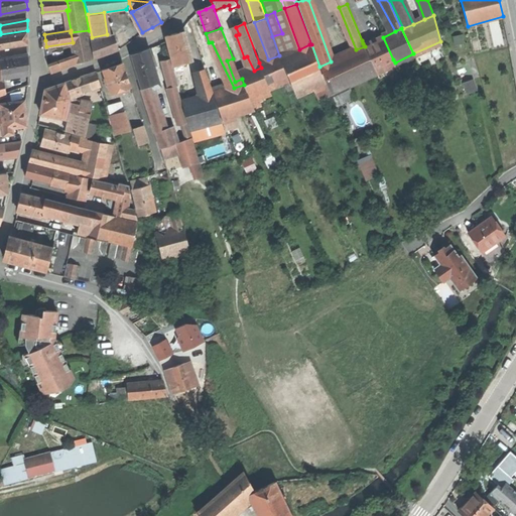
[(89,30),(71,32),(73,42),(76,56),(77,65),(85,61),(85,60),(94,58),(89,30)]
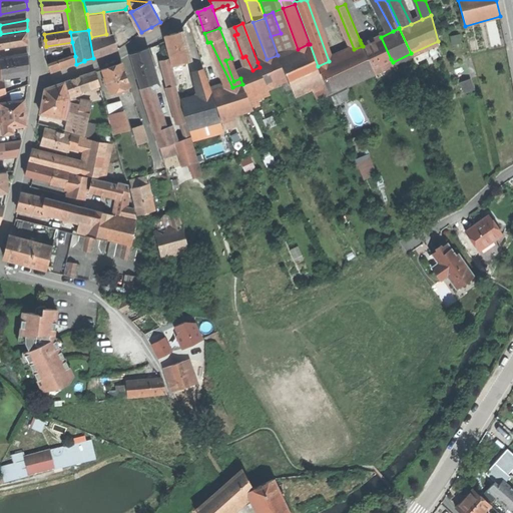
[(173,33),(165,35),(171,59),(173,66),(182,63),(189,61),(181,31),(173,33)]
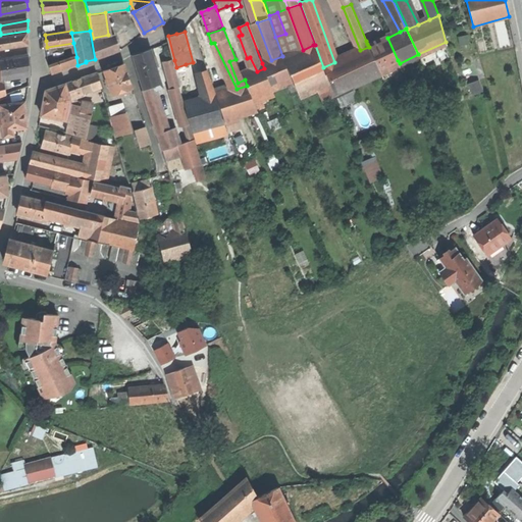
[(28,33),(6,36),(8,48),(29,44),(29,38),(28,33)]
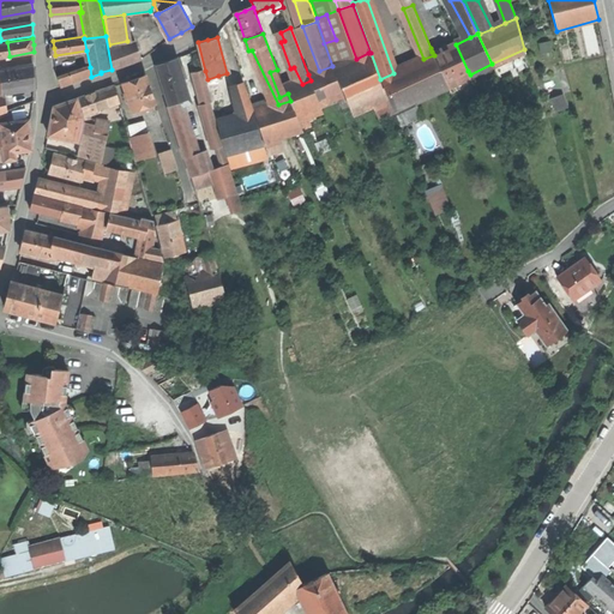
[(446,80),(468,71),(456,44),(453,38),(445,42),(441,43),(443,47),(432,52),(434,55),(446,80)]
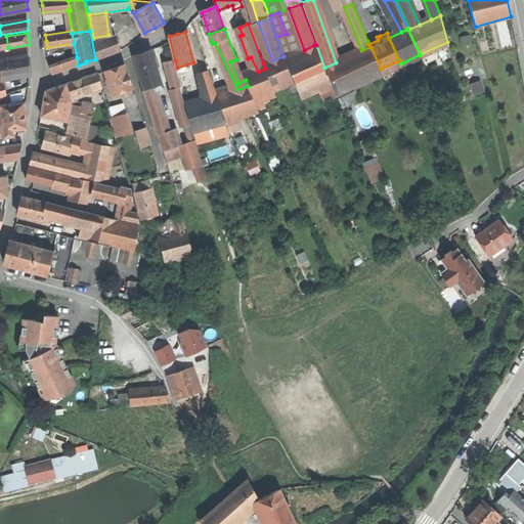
[(116,34),(108,35),(93,38),(96,58),(110,54),(122,49),(116,34)]
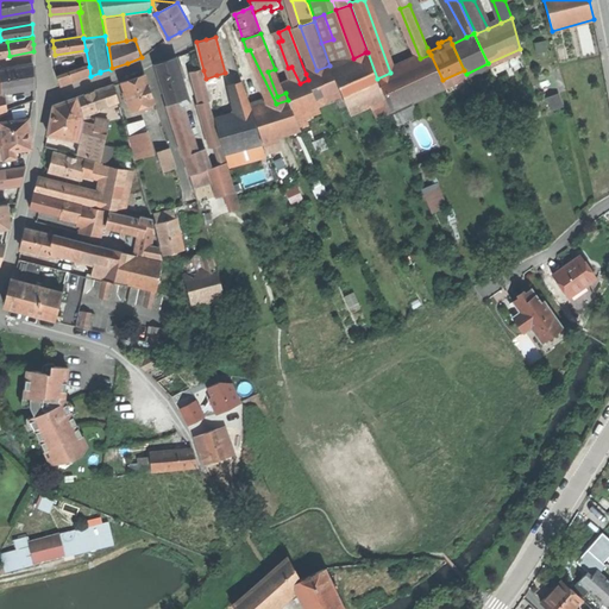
[(7,42),(0,43),(0,56),(10,56),(7,42)]
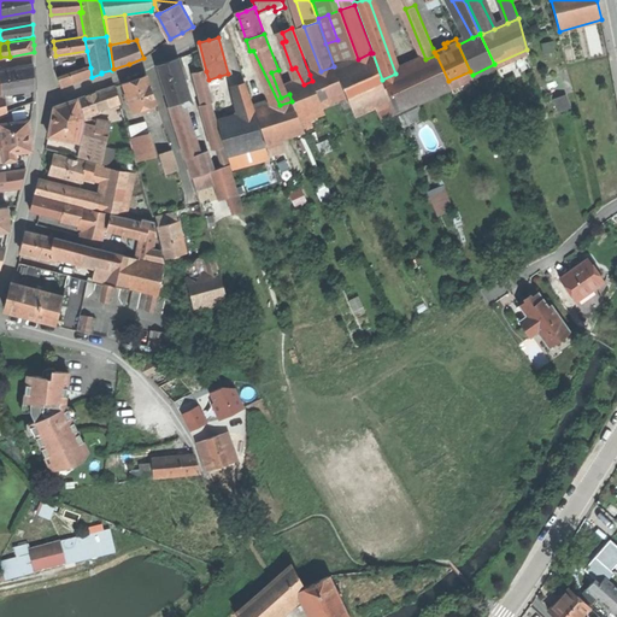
[(386,89),(370,53),(358,59),(346,64),(335,69),(351,104),(352,104),(386,89)]
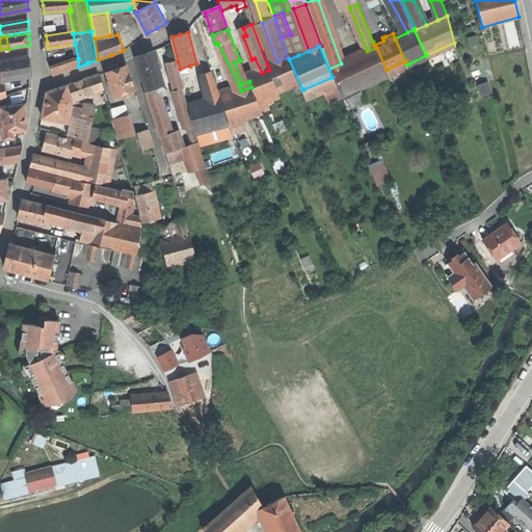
[(286,50),(289,59),(298,55),(295,47),(286,50)]
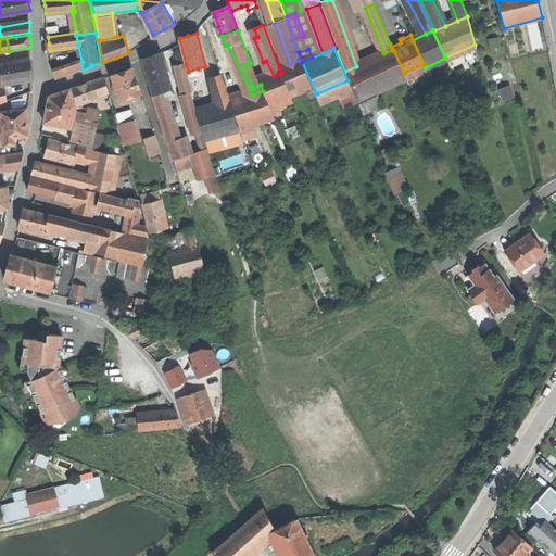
[(376,90),(405,77),(404,73),(393,50),(383,53),(356,66),(344,72),(356,99),(358,98),(376,90)]
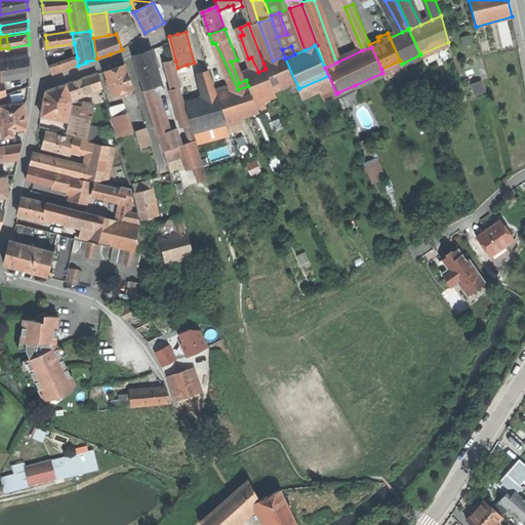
[(144,53),(134,55),(145,88),(155,85),(162,82),(152,50),(144,53)]
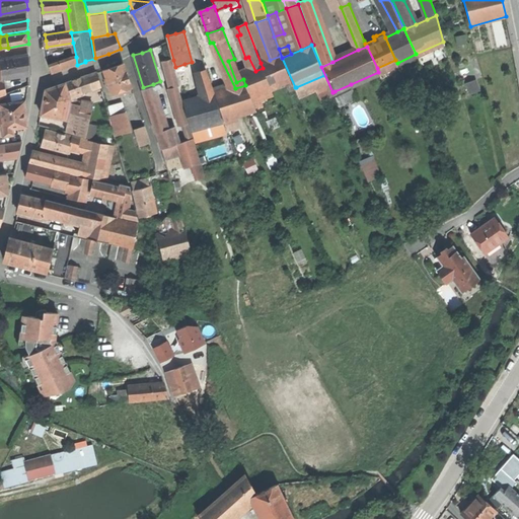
[(29,54),(0,59),(2,69),(3,77),(29,72),(29,64),(29,54)]
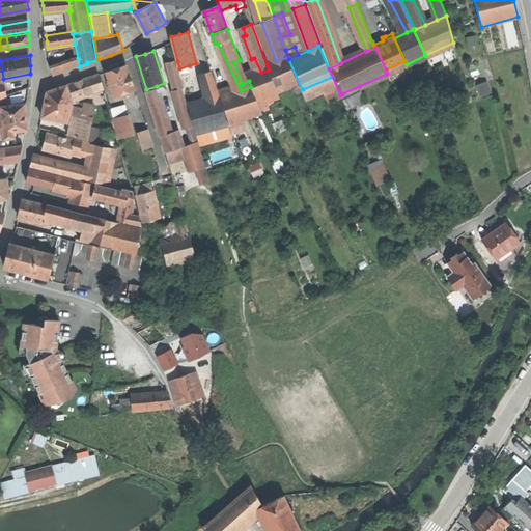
[(298,83),(287,57),(276,61),(267,64),(269,70),(278,91),(298,83)]
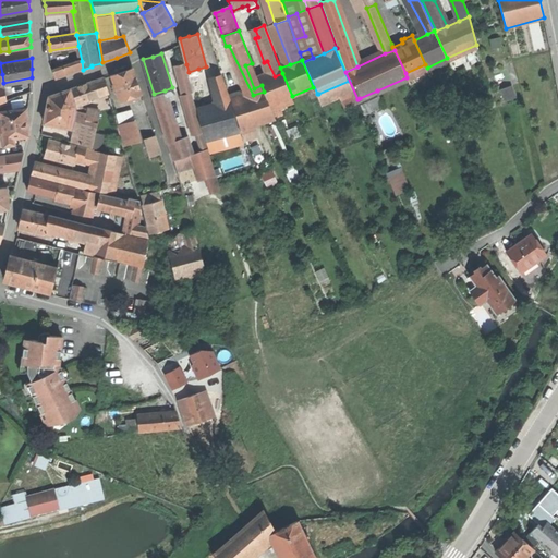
[(57,79),(83,70),(82,61),(55,70),(57,79)]
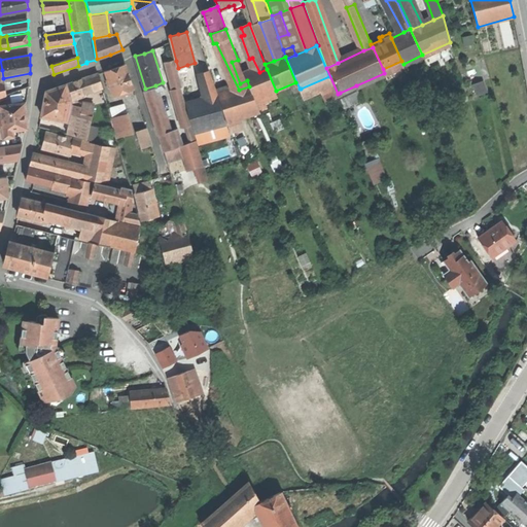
[(245,77),(238,60),(232,62),(240,83),(247,80),(245,77)]
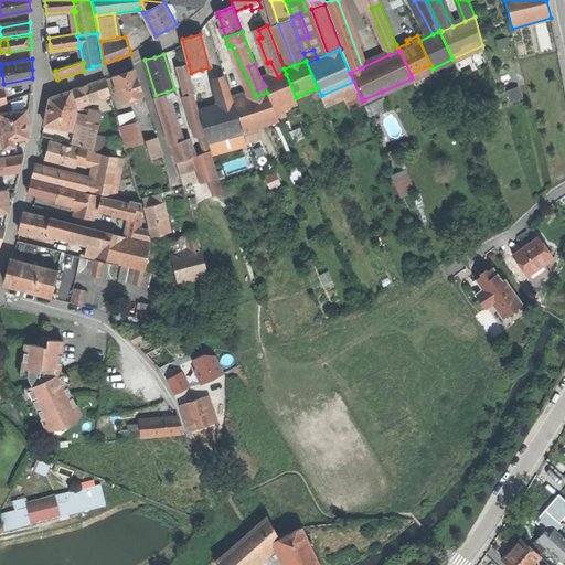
[(180,66),(185,96),(194,94),(196,94),(191,73),(189,65),(180,66)]
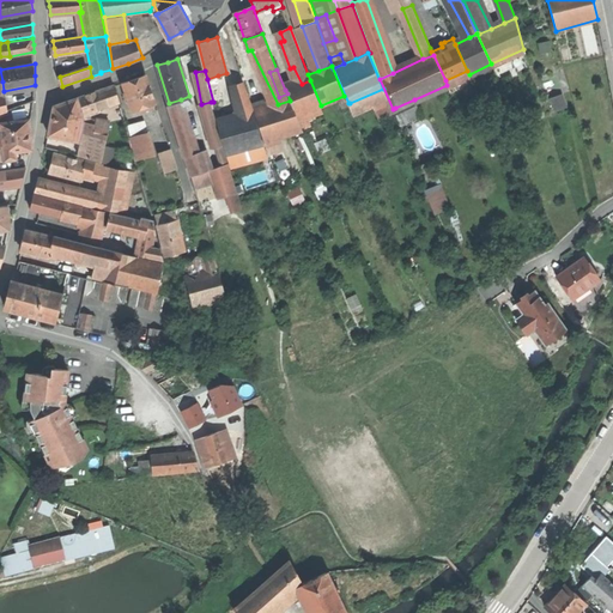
[(472,79),(469,74),(467,71),(445,80),(447,85),(449,90),(472,79)]
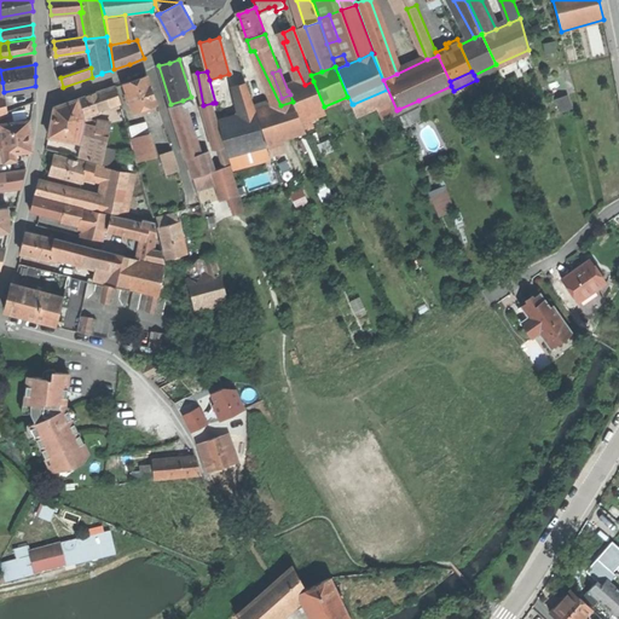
[(125,84),(133,111),(157,104),(148,76),(134,80),(125,84)]
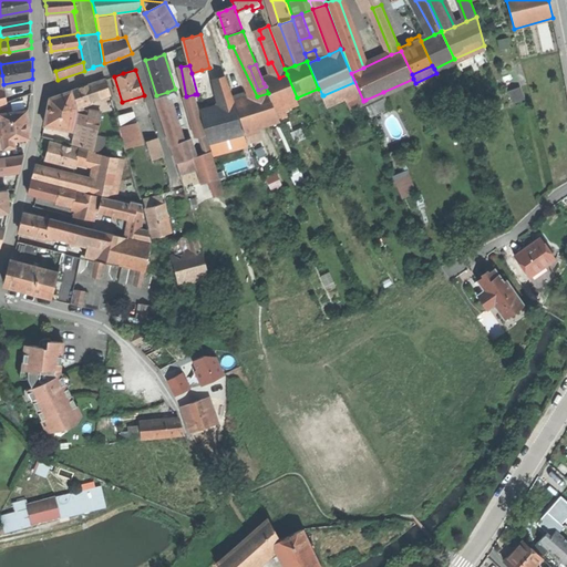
[(207,93),(202,70),(192,73),(197,94),(197,95),(207,93)]
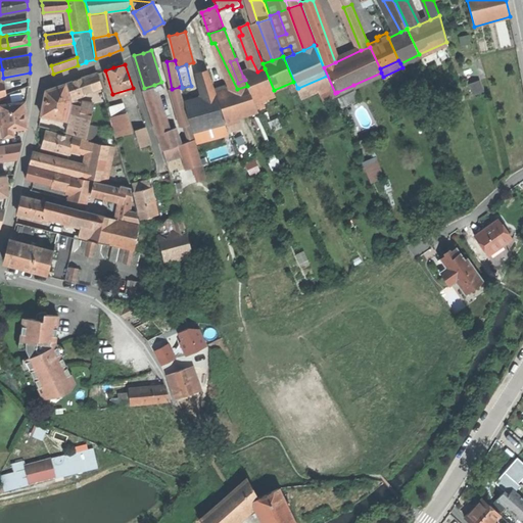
[(274,91),(274,90),(265,68),(257,72),(243,77),(245,80),(247,86),(253,100),(274,91)]
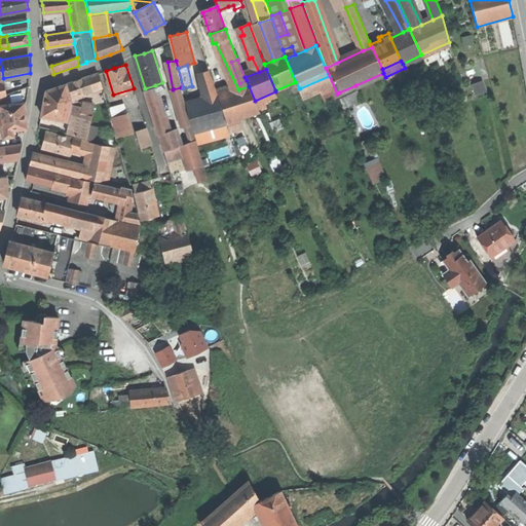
[(201,73),(208,100),(218,97),(210,70),(201,73)]
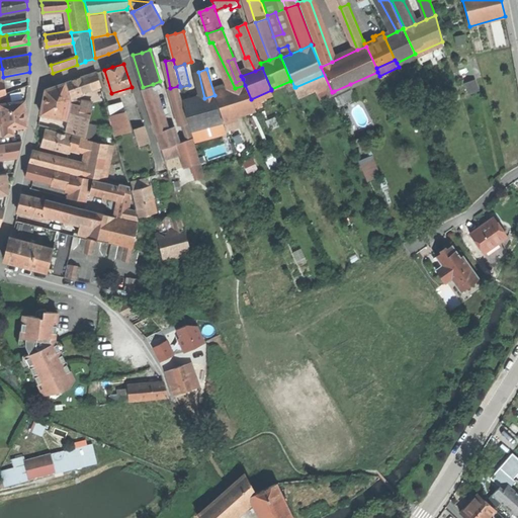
[(67,83),(71,97),(102,86),(97,73),(82,78),(67,83)]
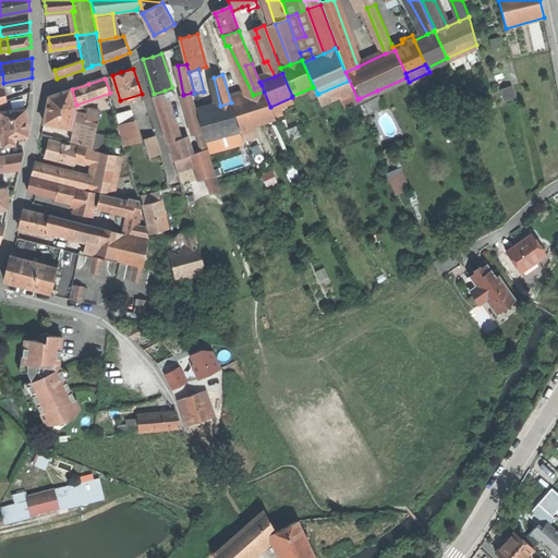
[(370,131),(349,81),(318,94),(320,99),(338,92),(358,136),(370,131)]
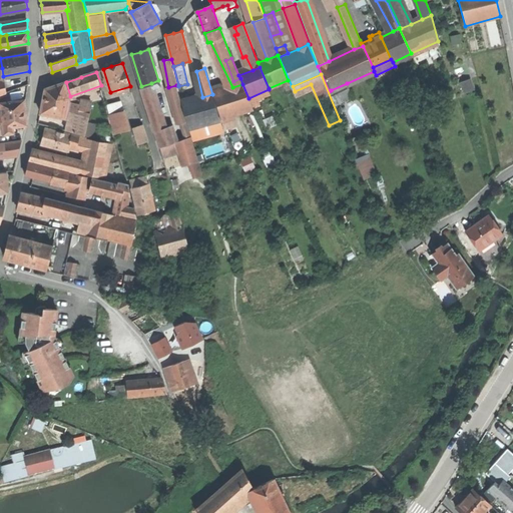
[(66,118),(68,107),(69,101),(70,96),(66,82),(46,89),(44,101),(41,113),(66,118)]
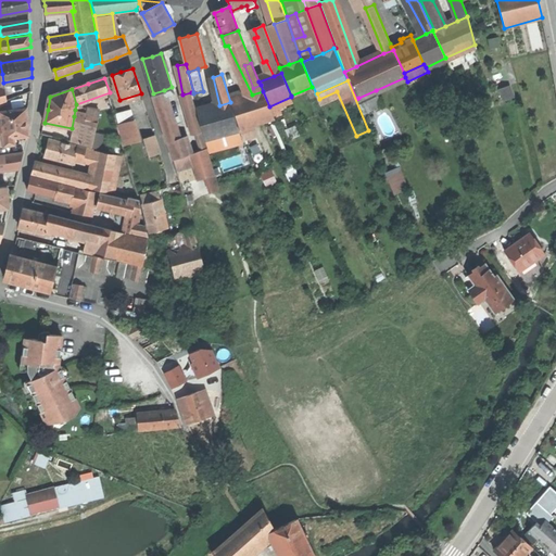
[(179,139),(165,96),(164,90),(153,93),(152,93),(167,142),(179,139)]
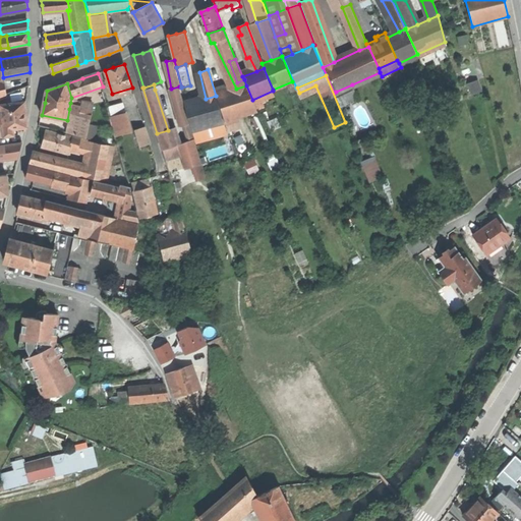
[(356,95),(352,84),(336,92),(340,102),(356,95)]
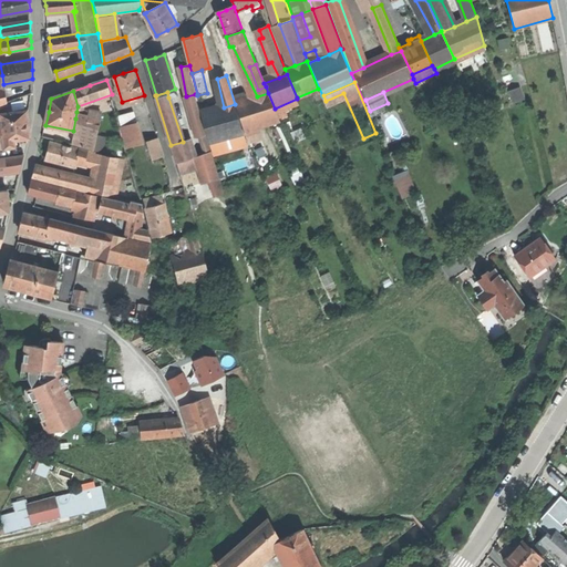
[(278,117),(275,109),(268,93),(257,96),(236,104),(244,129),(278,117)]
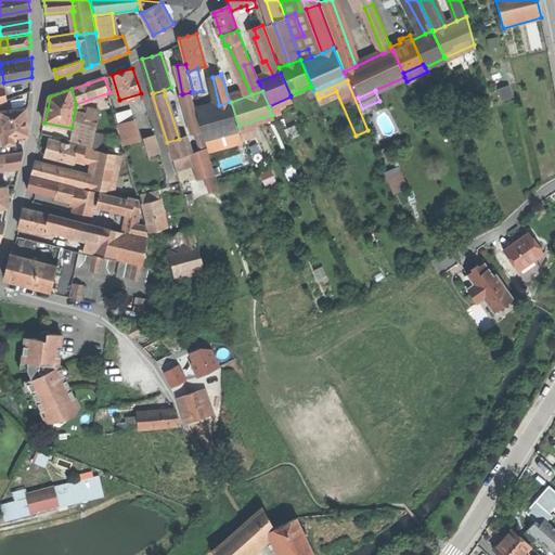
[(337,143),(356,136),(336,91),(319,99),(337,143)]
